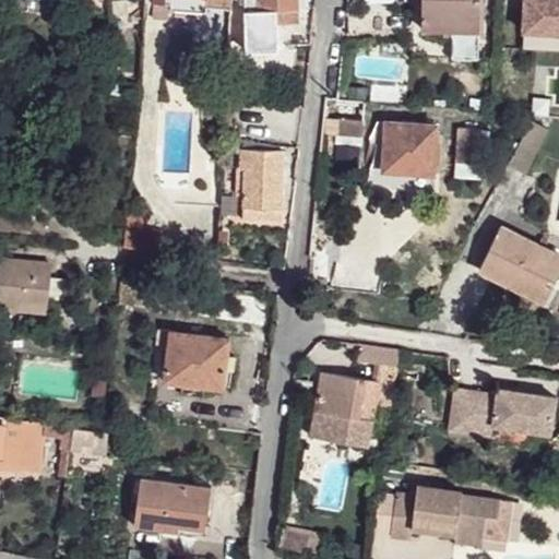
[(206,0),(170,0),(170,10),(206,12),(207,7),(232,8),(232,2),(207,0),(206,0)]
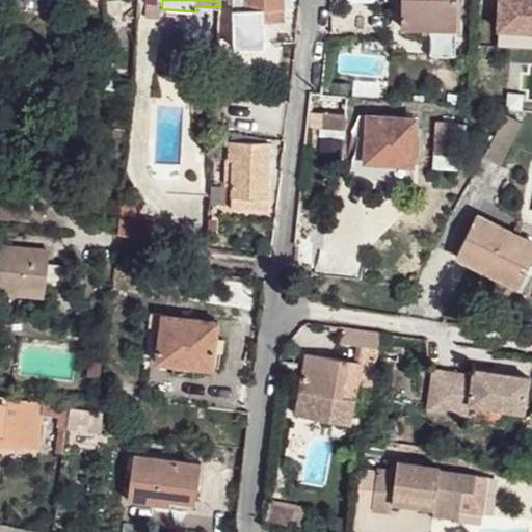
[(233,10),(234,49),(266,47),(265,21),(283,20),(282,0),(237,0),(237,10),(233,10)]
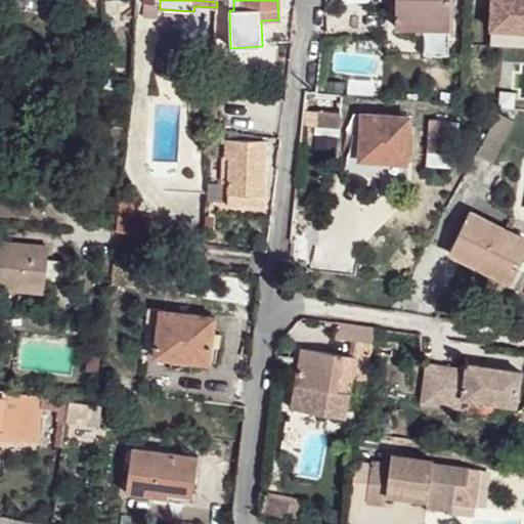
[(395,0),(396,27),(424,27),(425,10),(449,11),(448,0),(395,0)]
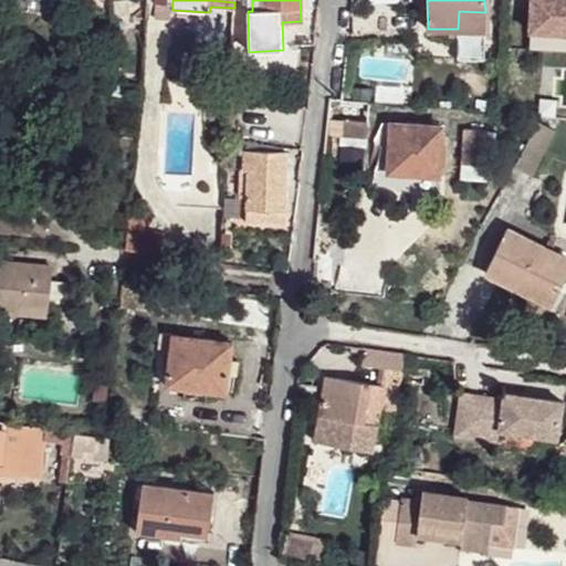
[(565,0),(533,0),(531,31),(530,49),(565,51),(565,0)]
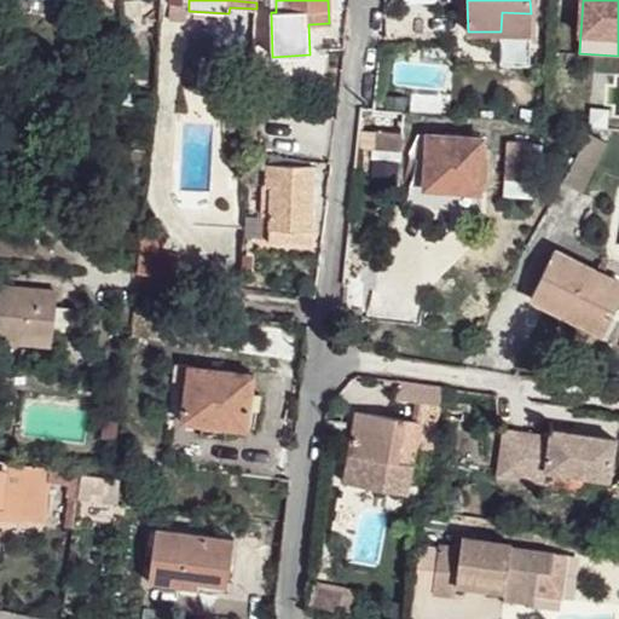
[(501,32),(530,33),(531,13),(502,12),(501,32)]
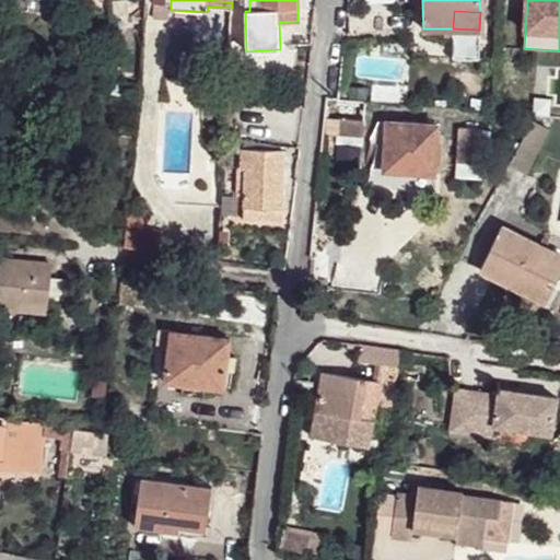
[(58,66),(59,77),(68,77),(67,66),(58,66)]
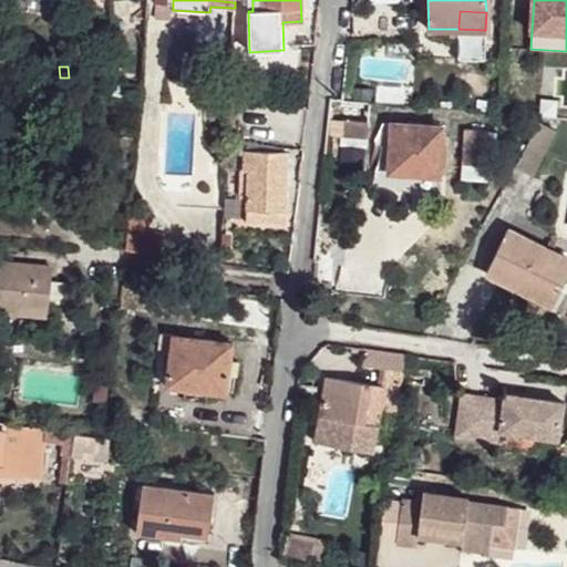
[(392,123),(389,172),(409,173),(408,186),(439,188),(440,175),(443,126),(392,123)]
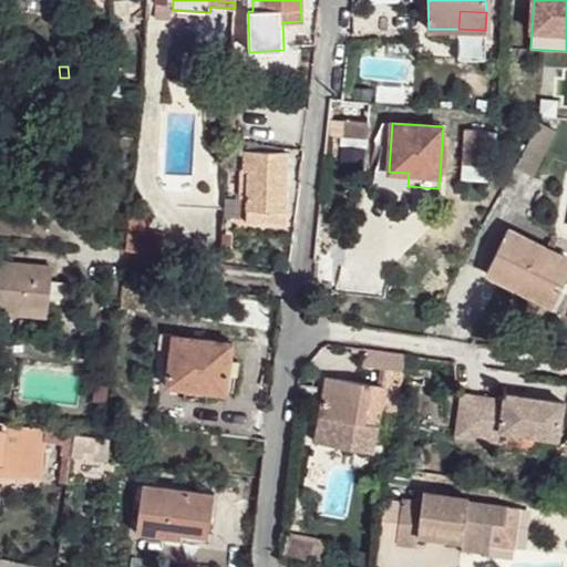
[(101,132),(100,144),(109,145),(110,134),(101,132)]
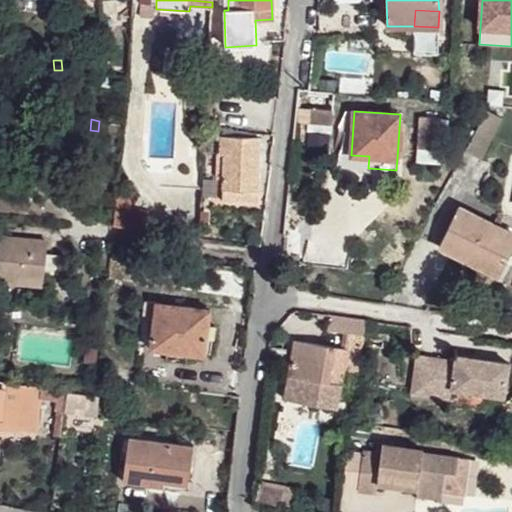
[(99,121),(98,131),(118,134),(120,124),(99,121)]
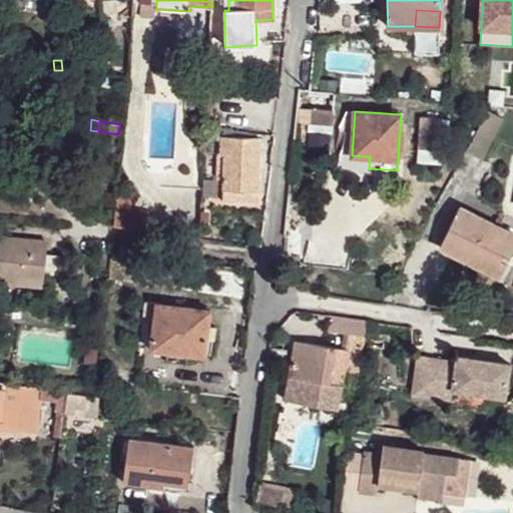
[(225,177),(224,201),(259,201),(260,137),(221,136),(220,153),(218,152),(218,177),(225,177)]
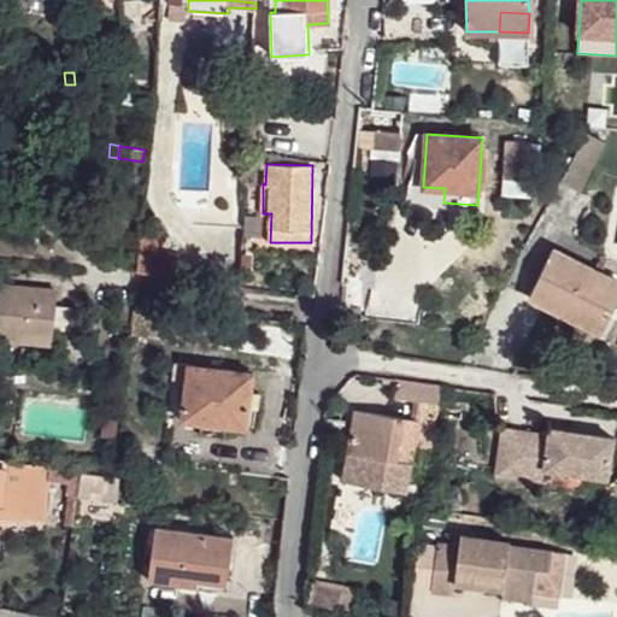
[(140,247),(137,271),(175,277),(180,254),(140,247)]
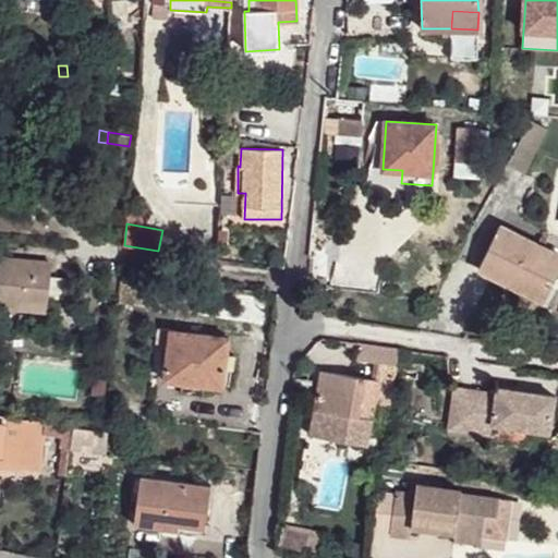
[(557,253),(499,225),(478,268),(544,301),(557,271),(557,253)]
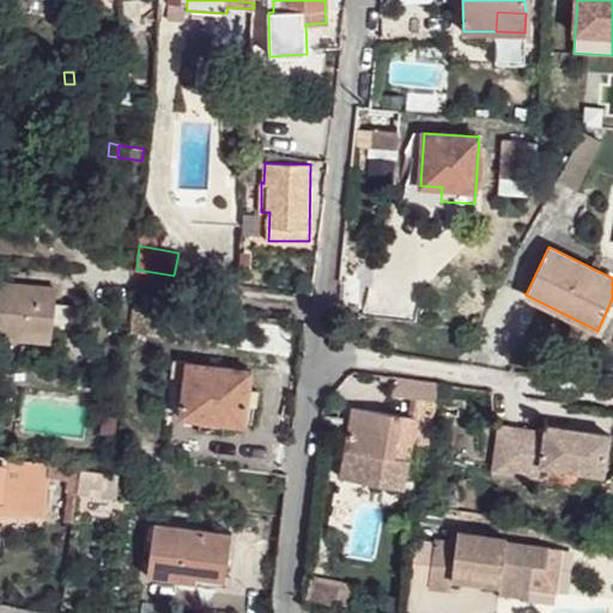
[(0,283),(0,334),(52,340),(54,326),(55,303),(56,289),(0,283)]
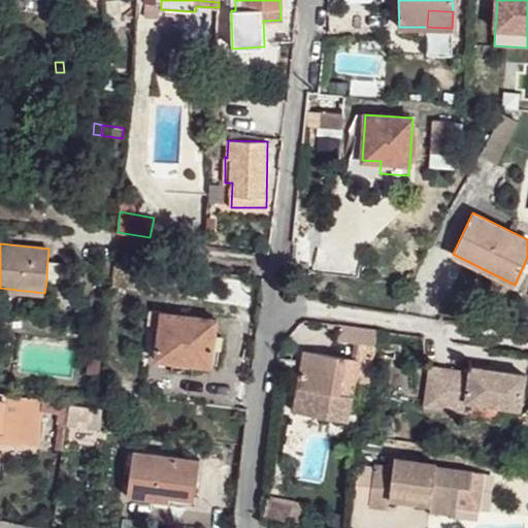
[(63,263),(47,261),(46,281),(61,282),(63,263)]
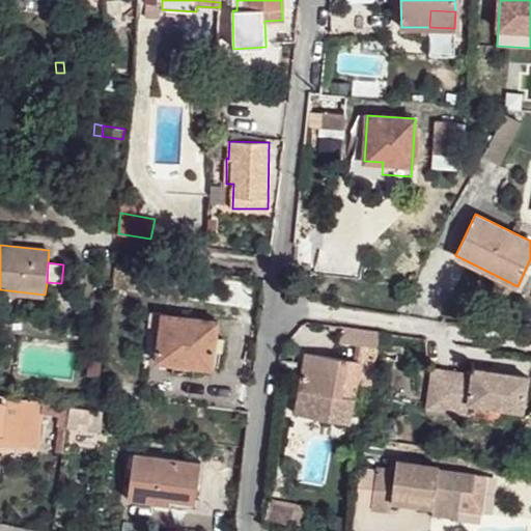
[(162,313),(156,361),(172,363),(194,366),(213,368),(215,350),(222,351),(223,337),(216,336),(218,320),(162,313)]
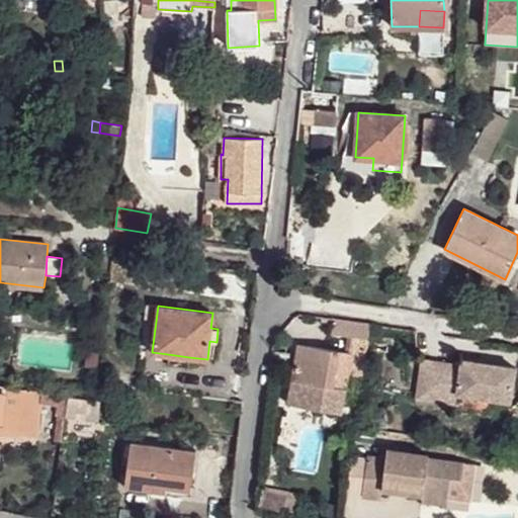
[(347,353),(351,353),(348,374),(363,376),(369,338),(367,339),(350,336),(347,353)]
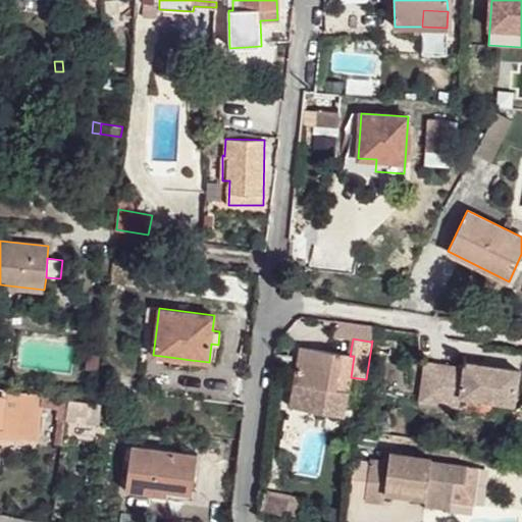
[(300,347),(294,382),(312,385),(319,386),(318,399),(316,411),(344,416),(351,377),(354,356),(350,356),(300,347)]
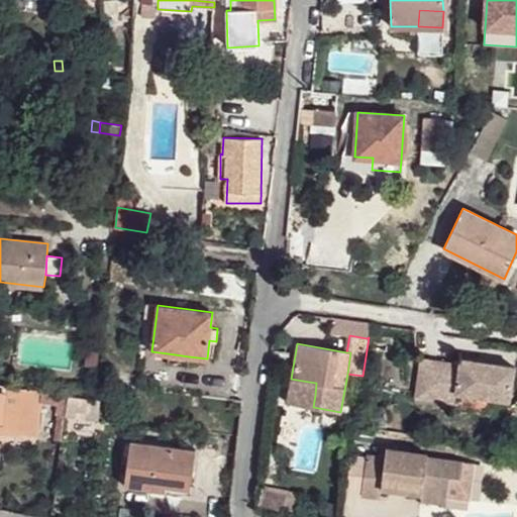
[(168,353),(167,364),(187,367),(189,356),(168,353)]
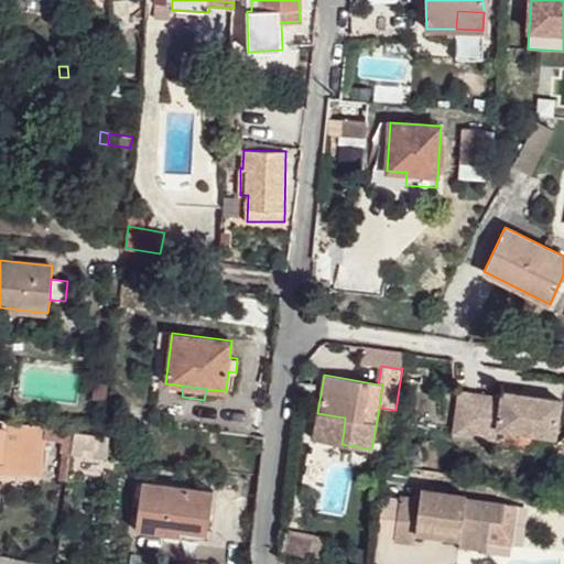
[(459,391),(454,434),(497,440),(498,429),(556,437),(562,400),(503,391),(502,397),(500,409),(486,407),(487,396),(459,391)]
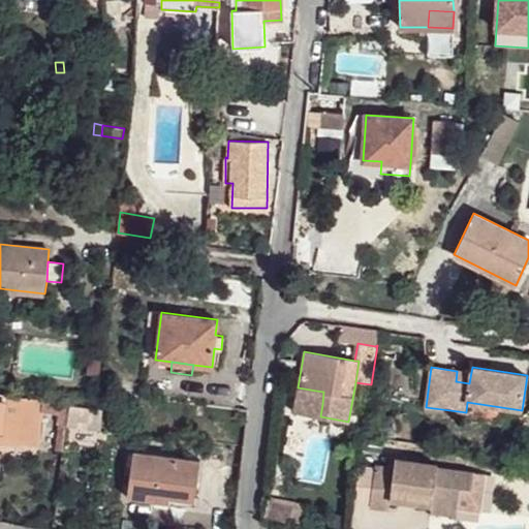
[(457,371),(456,381),(469,383),(471,372),(457,371)]
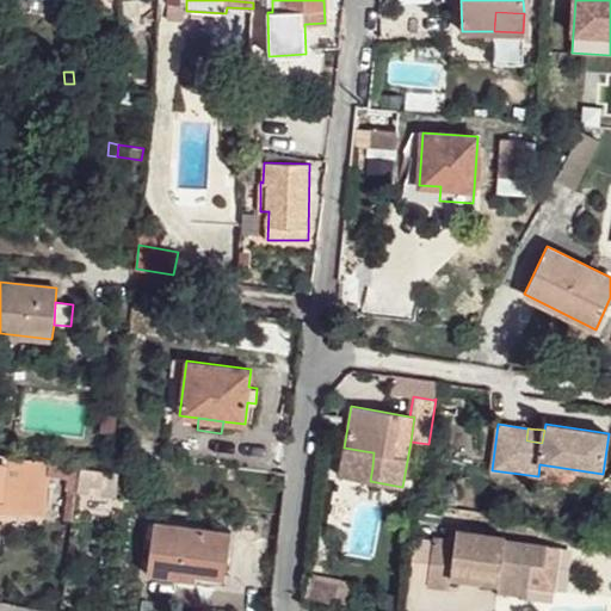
[(365,451),(363,464),(372,467),(374,452),(365,451)]
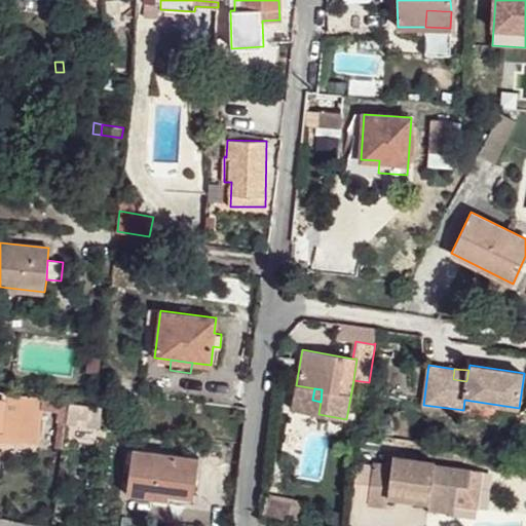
[(0,428),(1,428),(0,441),(17,443),(23,396),(0,391),(0,428)]
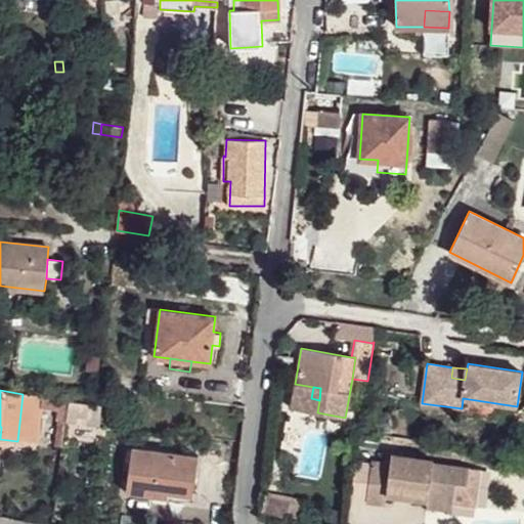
[(69,401),(68,420),(100,425),(100,423),(101,406),(69,401)]
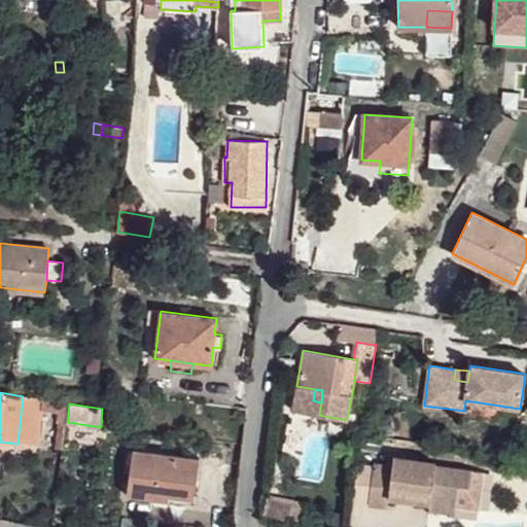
[(133,450),(127,495),(168,500),(169,495),(194,499),(199,459),(133,450)]
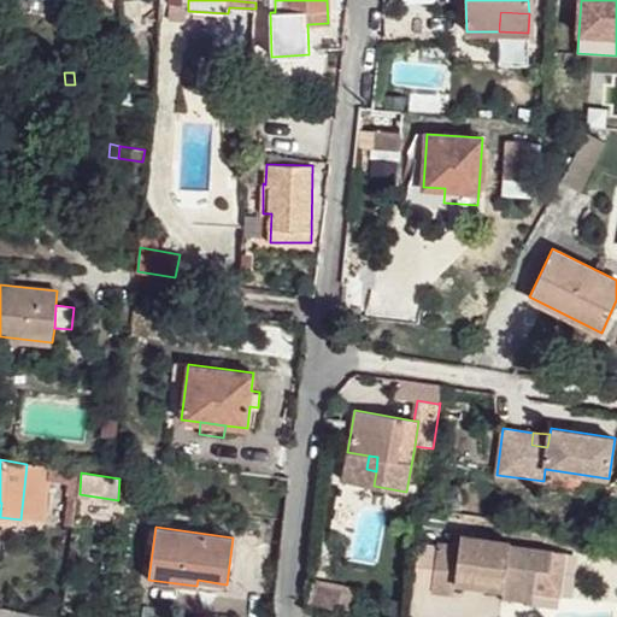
[(438,542),(432,591),(453,595),(456,583),(456,576),(483,580),(482,587),(503,589),(533,594),(534,581),(535,569),(550,570),(552,550),(509,544),(509,541),(460,534),(459,545),(438,542)]
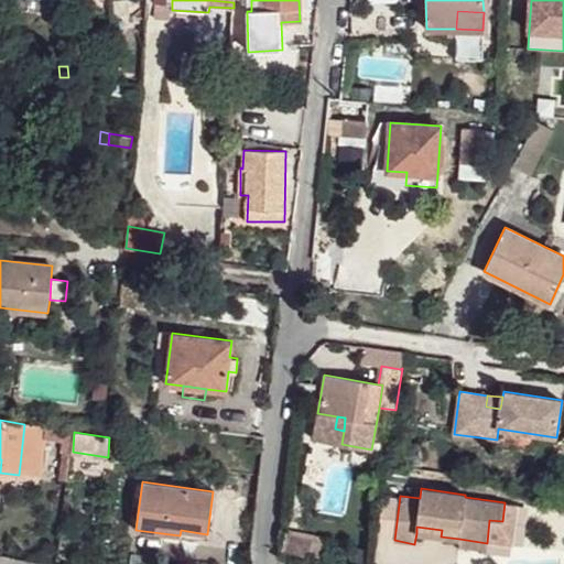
[(416,527),(416,533),(441,537),(442,530),(416,527)]
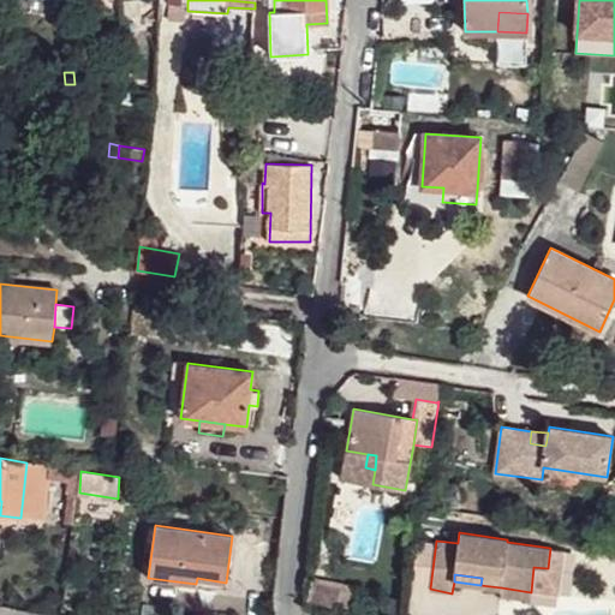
[(501,587),(500,596),(530,601),(531,592),(501,587)]
